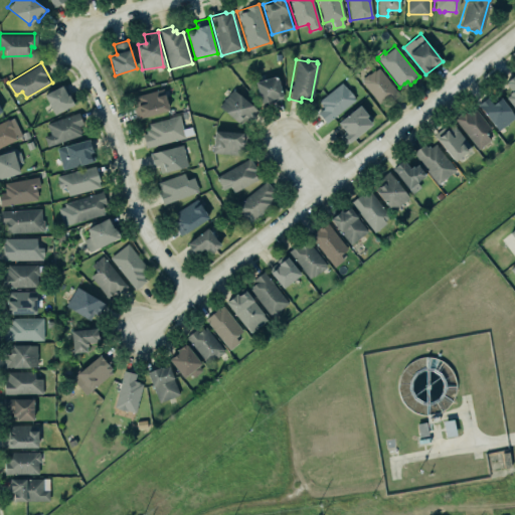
[(382,107),(399,93),(378,66),(361,80),(382,107)]
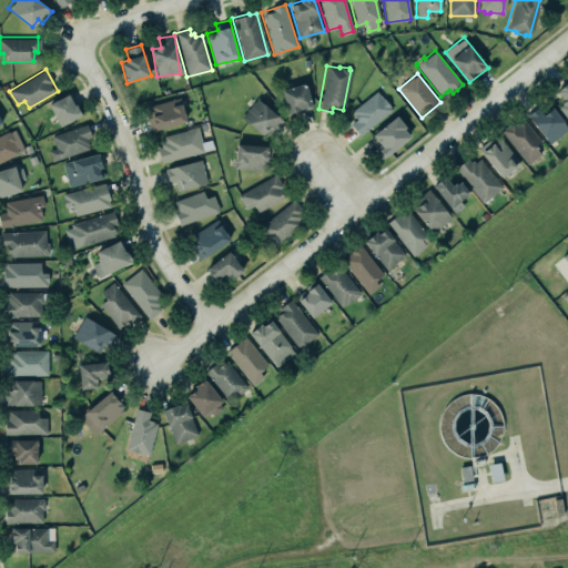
[(280,91),(287,115),(311,108),(303,84),(280,91)]
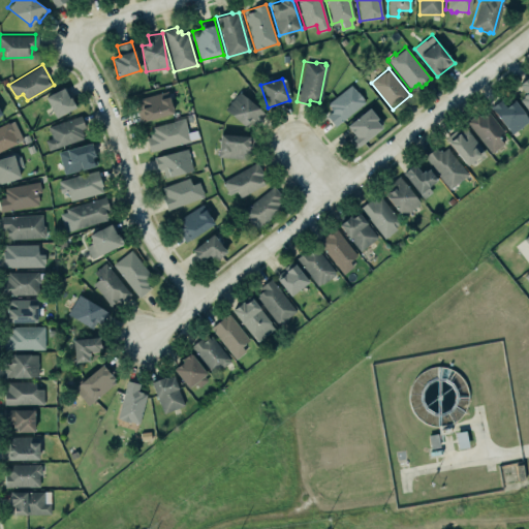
[(330,111),(323,116),(333,126),(364,102),(362,100),(363,99),(356,91),(355,92),(349,85),(324,104),(330,111)]
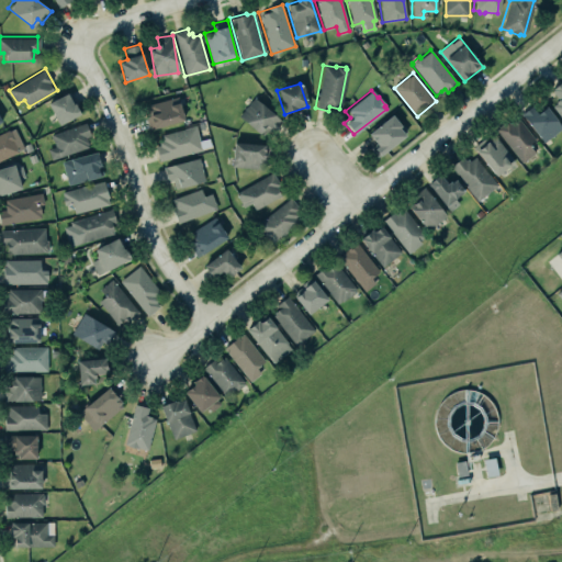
[(45,101),(65,91),(70,101),(72,101),(78,112),(57,123),(45,101)]
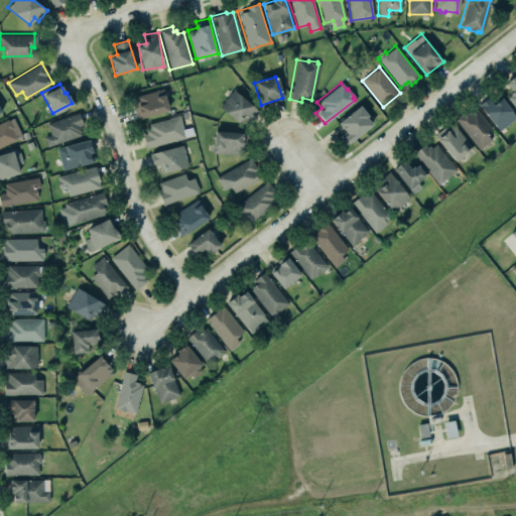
[(137,118),(168,113),(164,90),(133,95),(137,118)]
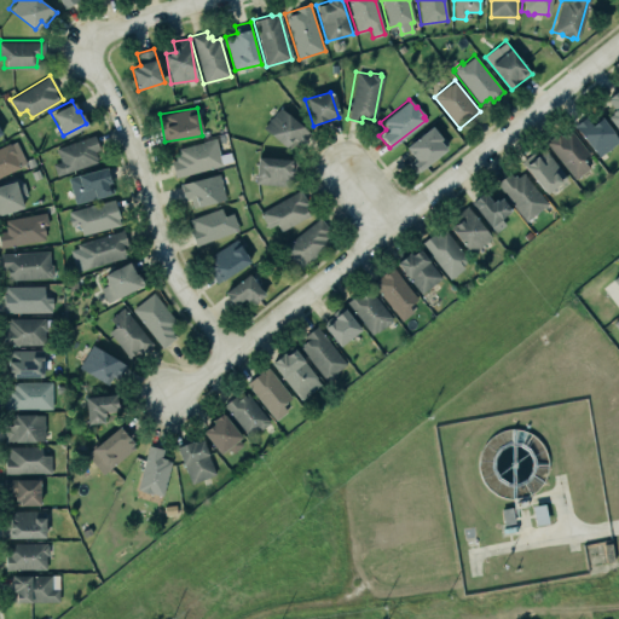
[(264,129),(295,152),(310,131),(278,108),(264,129)]
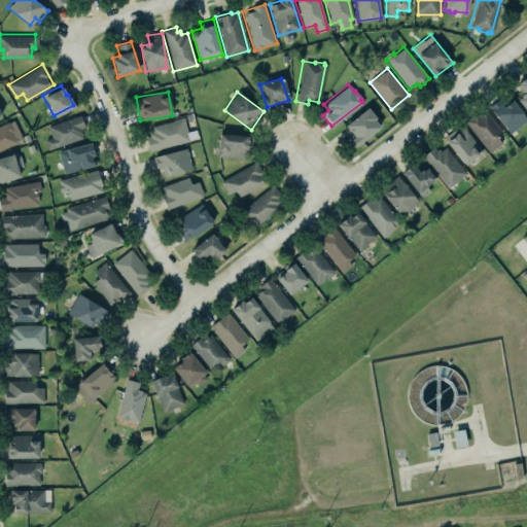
[(503,107),(511,100),(526,119),(508,133),(488,107),(497,100),(503,107)]
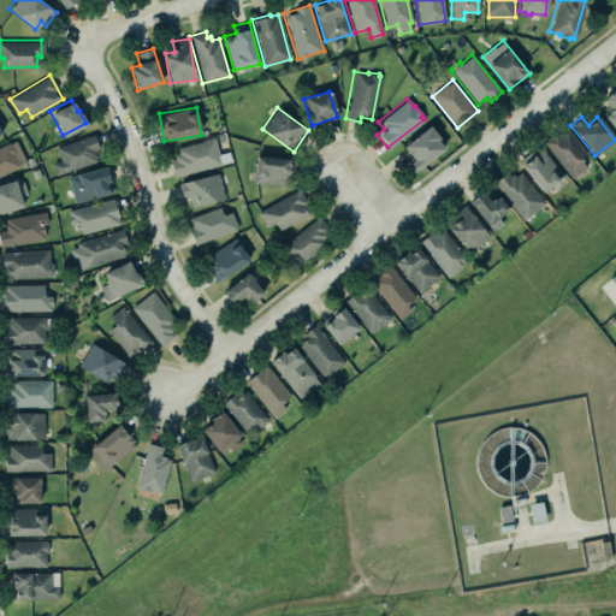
[(404,163),(410,158),(403,148),(428,126),(439,140),(437,141),(444,149),(416,172),(415,171),(413,173),(404,163)]
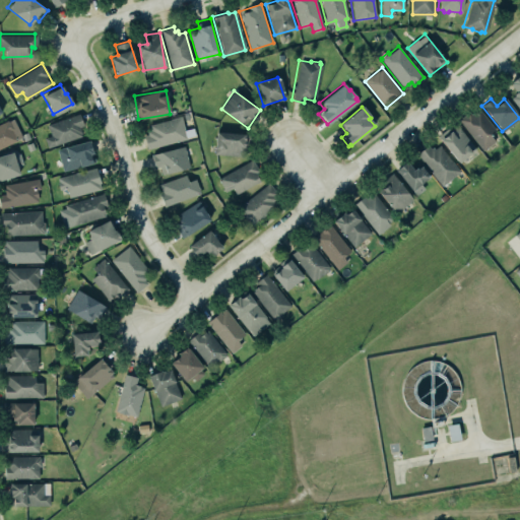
[(481,151),(496,142),(491,135),(496,132),(478,107),(461,118),(481,151)]
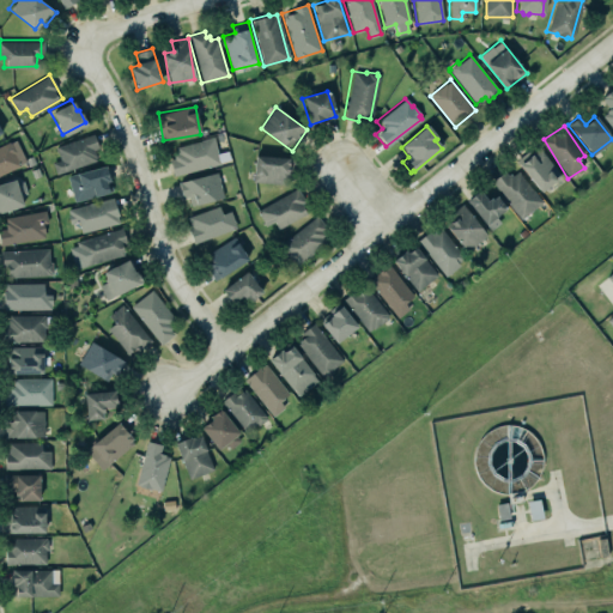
[(56,146),(60,161),(52,163),(56,175),(102,159),(93,134),(56,146)]
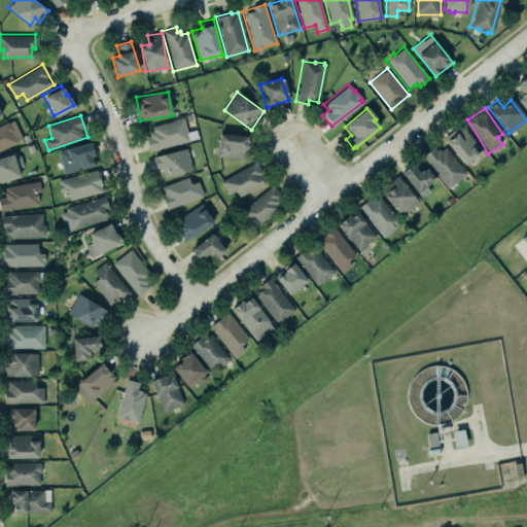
[(149,126),(181,117),(187,139),(147,150),(146,142),(144,136),(148,135),(147,132),(150,131),(149,126)]
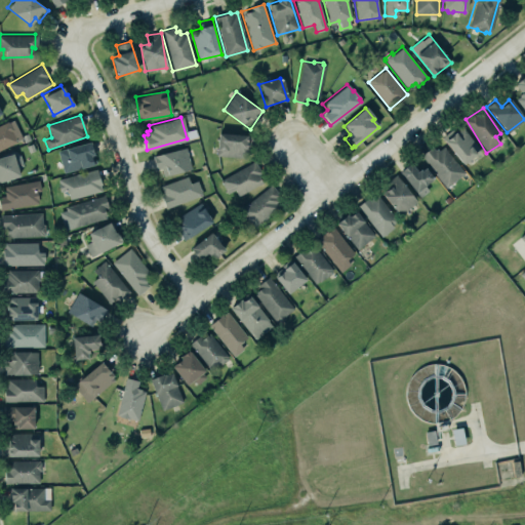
[(0,122),(5,120),(6,121),(11,119),(21,137),(16,138),(15,140),(0,148),(0,122)]
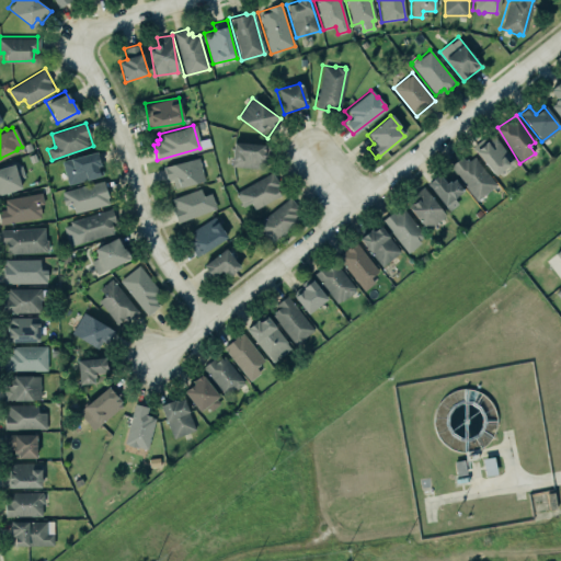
[(496,176),(514,160),(492,136),(474,151),(496,176)]
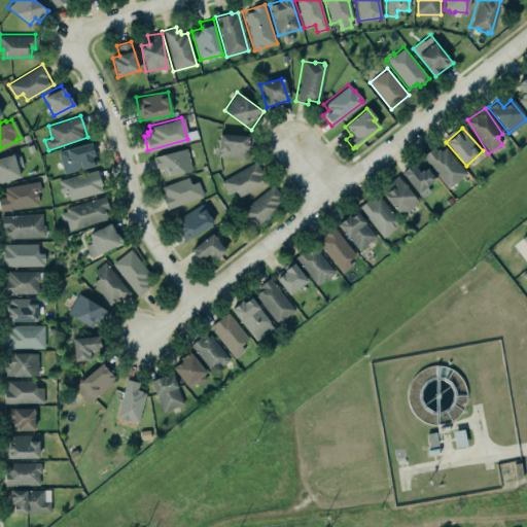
[(215,155),(217,132),(247,134),(247,135),(251,135),(250,147),(246,146),(246,155),(243,155),(243,157),(215,155)]
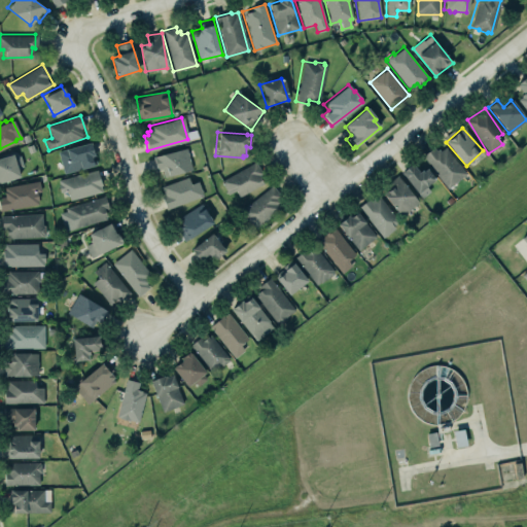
[(56,150),(64,148),(64,147),(89,140),(92,153),(90,154),(92,164),(62,172),(56,150)]
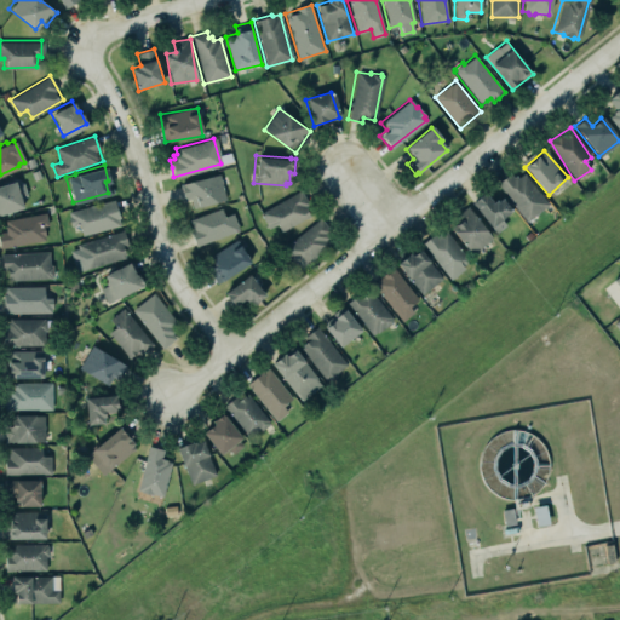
[(516,176),(522,171),(546,204),(524,219),(511,204),(512,202),(503,189),(501,190),(497,183),(503,178),(509,172),(512,177),(515,174),(516,176)]
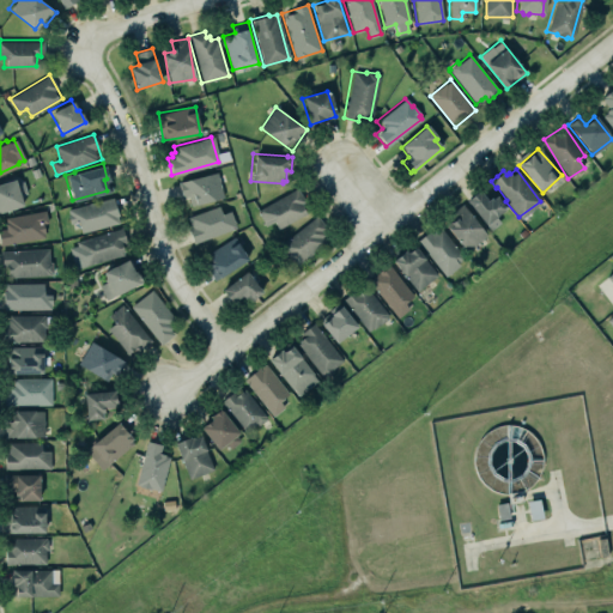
[(224,198),(218,173),(180,182),(183,198),(189,196),(192,206),(224,198)]
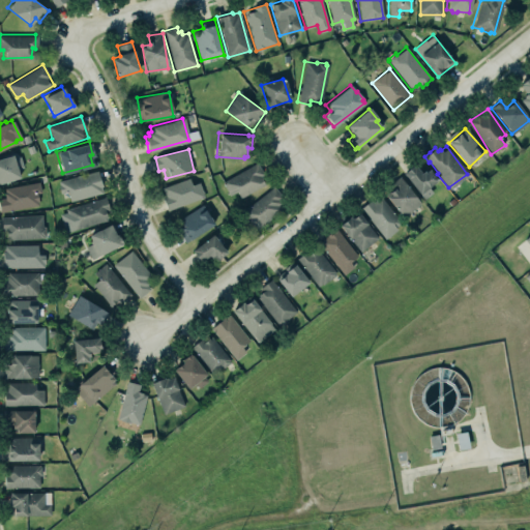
[(0,156),(0,181),(18,177),(16,169),(22,167),(19,155),(12,157),(11,153),(0,156)]
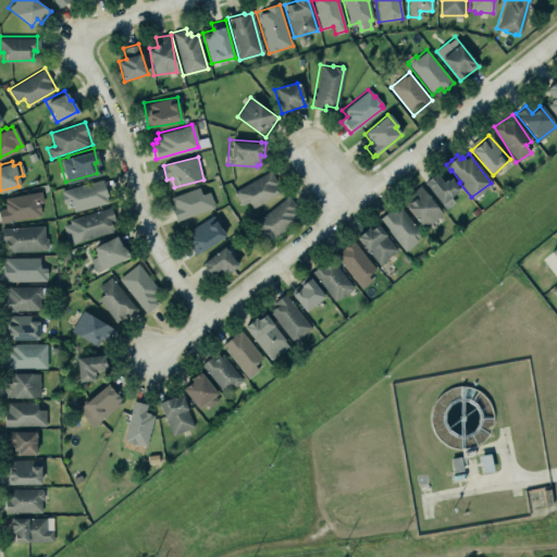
[(230,190),(269,168),(277,182),(272,185),(276,194),(250,209),(246,202),(239,206),(230,190)]
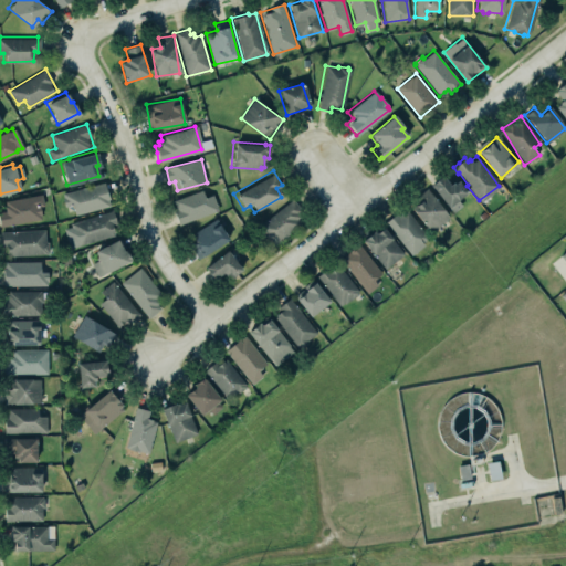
[(428,182),(441,174),(448,182),(450,180),(452,181),(457,179),(465,191),(457,198),(461,205),(451,212),(428,182)]
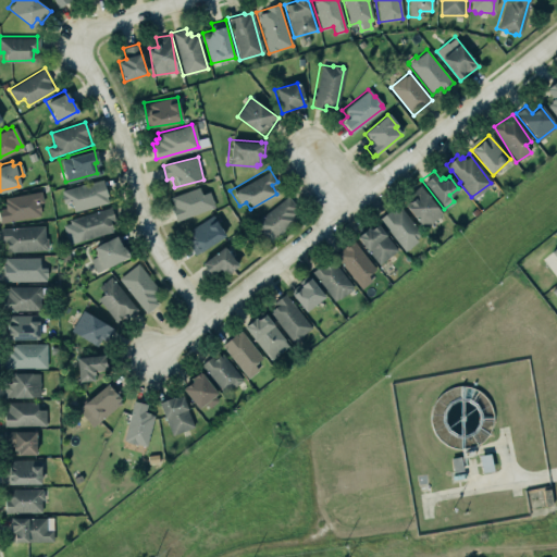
[(100,178),(104,192),(106,195),(104,195),(106,201),(72,210),(69,200),(65,200),(65,201),(62,202),(60,198),(60,194),(61,194),(60,189),(100,178)]
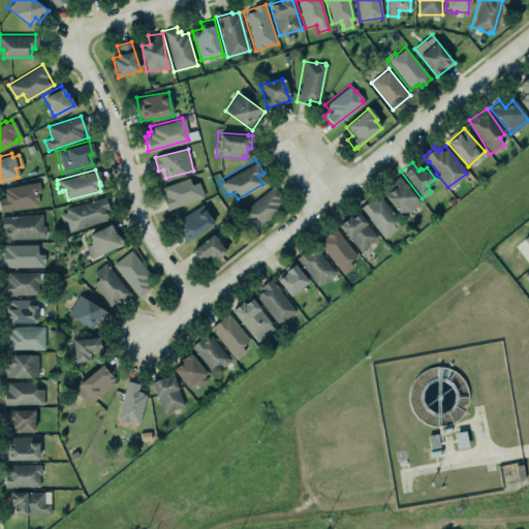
[(421,203),(399,176),(391,184),(395,189),(386,196),(403,217),(421,203)]
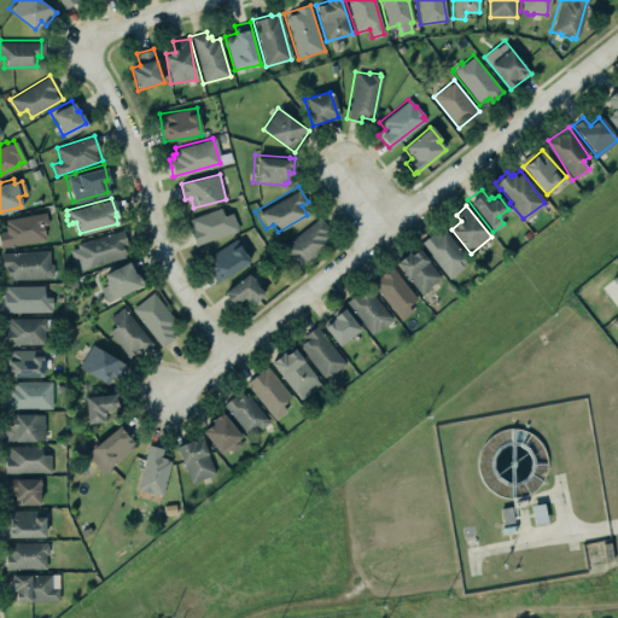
[(223,215),(222,209),(188,217),(194,243),(238,232),(234,213),(223,215)]
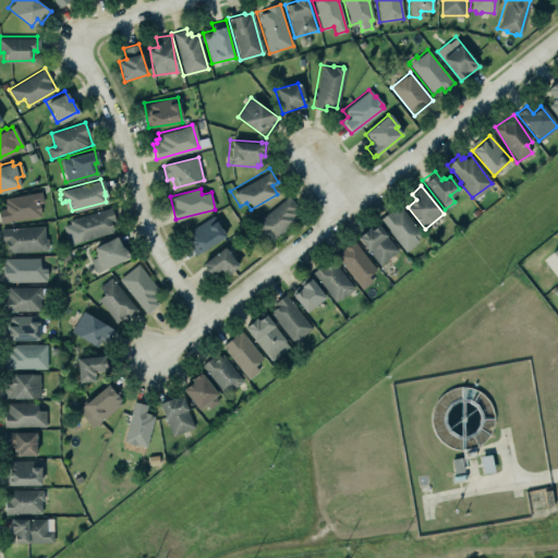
[(0,208),(0,220),(1,223),(44,216),(39,192),(4,198),(5,208),(0,208)]
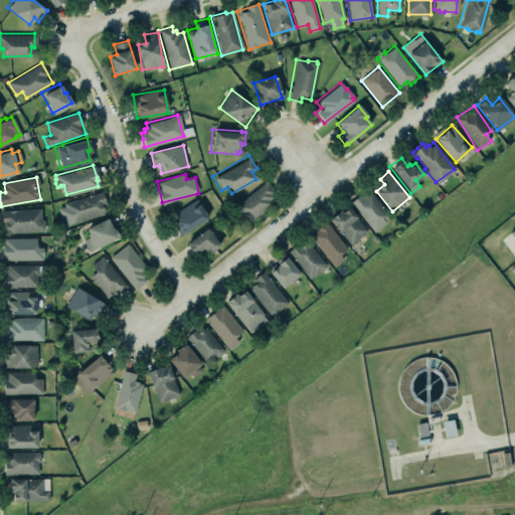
[(249,224),(281,197),(266,181),(235,207),(249,224)]
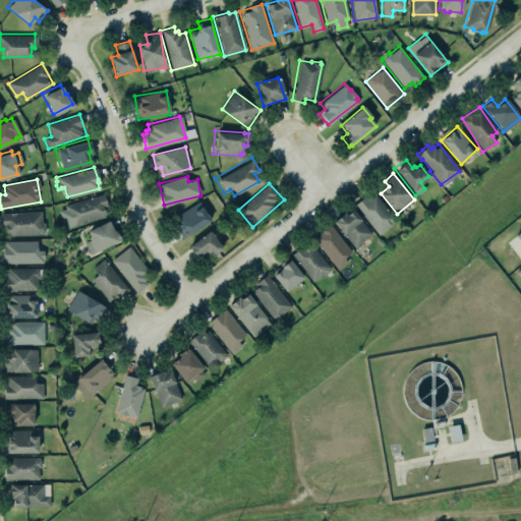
[(380,234),(396,220),(372,191),(355,206),(380,234)]
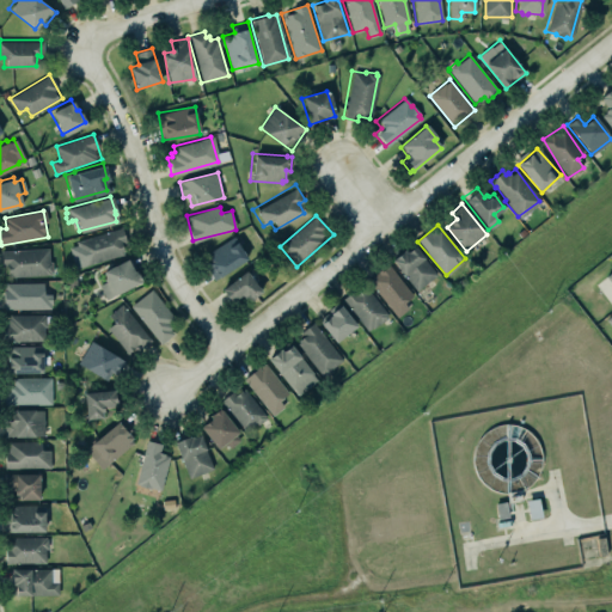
[(68,244),(75,269),(128,254),(121,228),(68,244)]
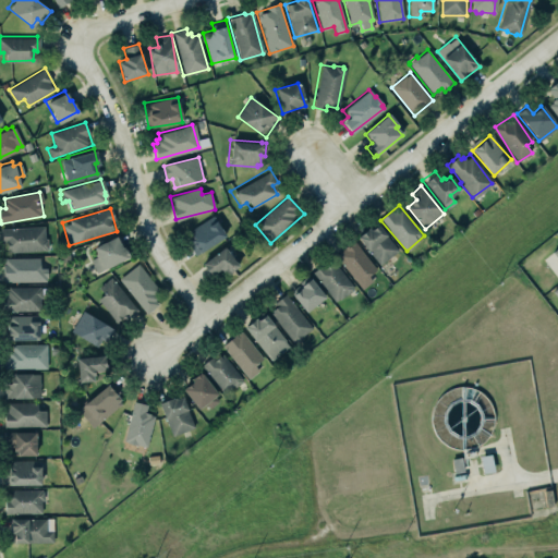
[(227,234),(213,215),(186,233),(192,241),(187,244),(196,256),(227,234)]
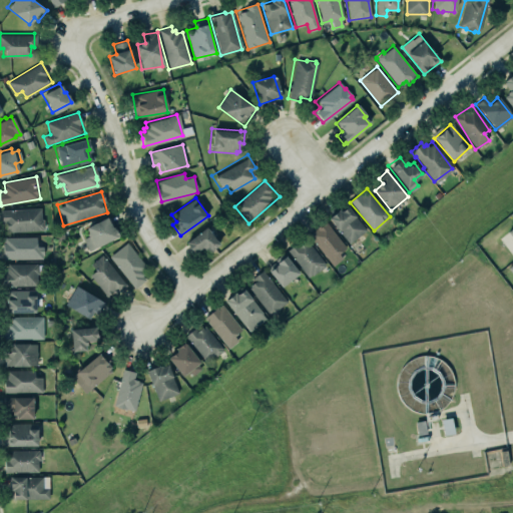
[(349,244),(367,230),(347,205),(330,218),(349,244)]
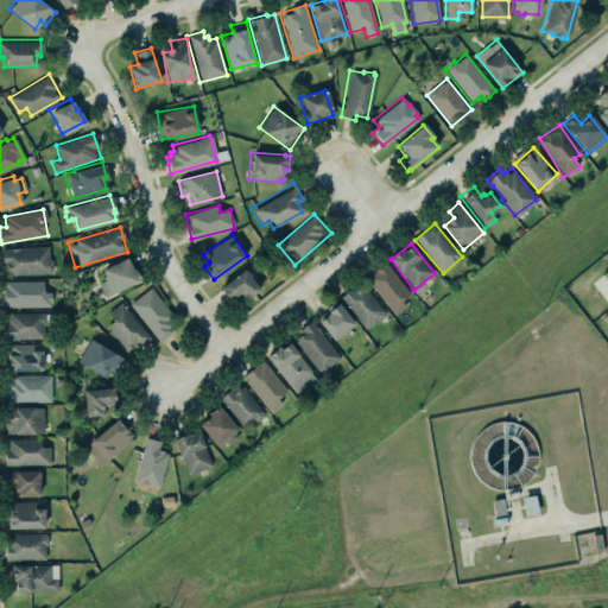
[(0,247),(0,261),(4,261),(5,272),(6,271),(7,273),(48,271),(48,270),(49,268),(49,260),(46,260),(45,246),(0,247)]
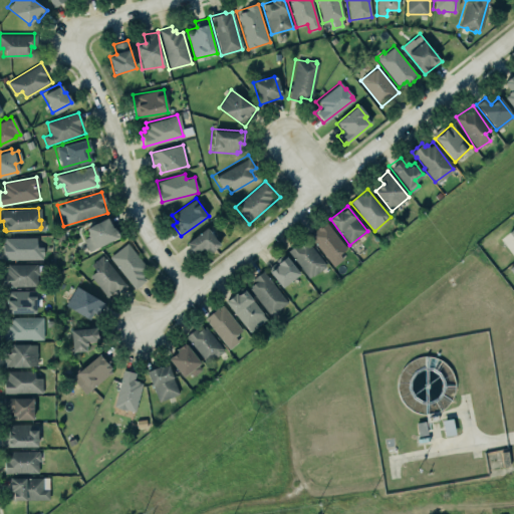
[(86,252),(118,235),(112,224),(110,225),(104,214),(82,226),(87,234),(79,238),(86,252)]
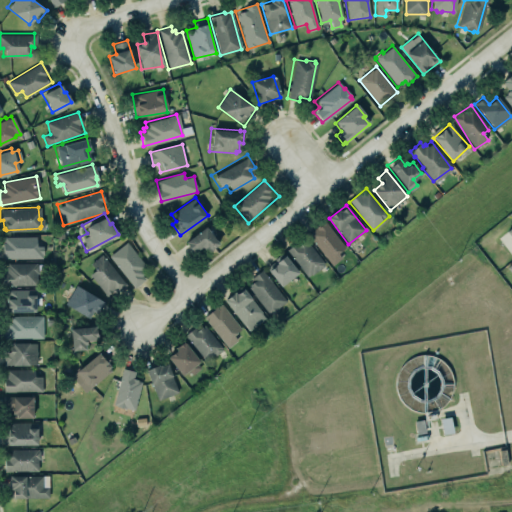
[(306,232),(330,264),(339,257),(336,251),(343,246),(323,220),(319,223),(318,222),(313,225),(314,226),(306,232)]
